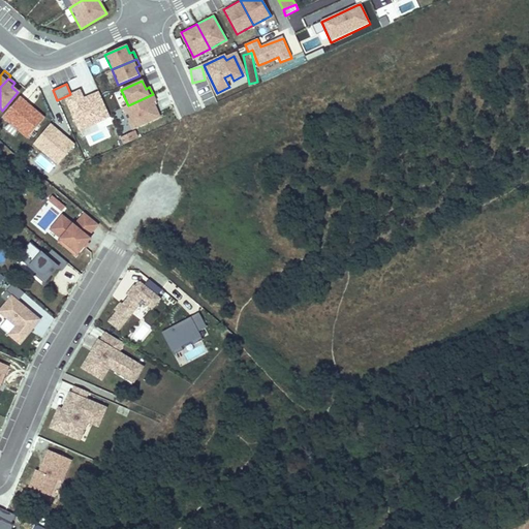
[(78,94),(63,100),(78,132),(107,119),(96,95),(81,101),(78,94)]
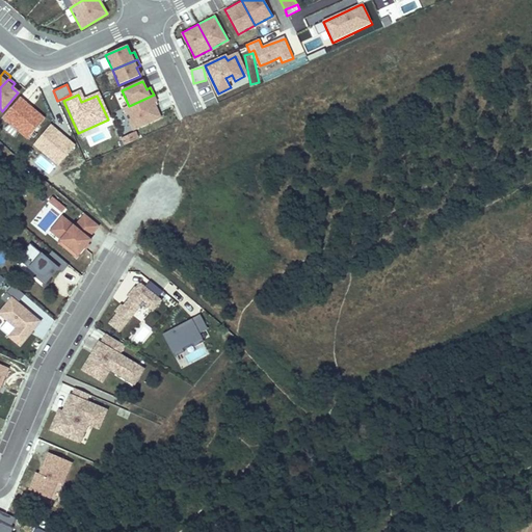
[(161,117),(154,103),(157,102),(154,95),(129,106),(124,108),(133,130),(161,117)]
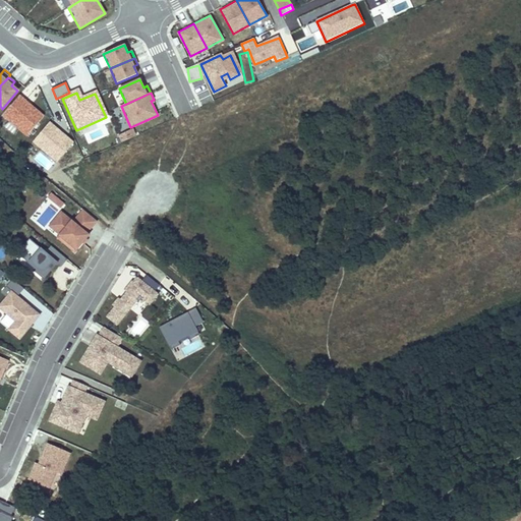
[(42,115),(19,96),(3,114),(25,133),(42,115)]
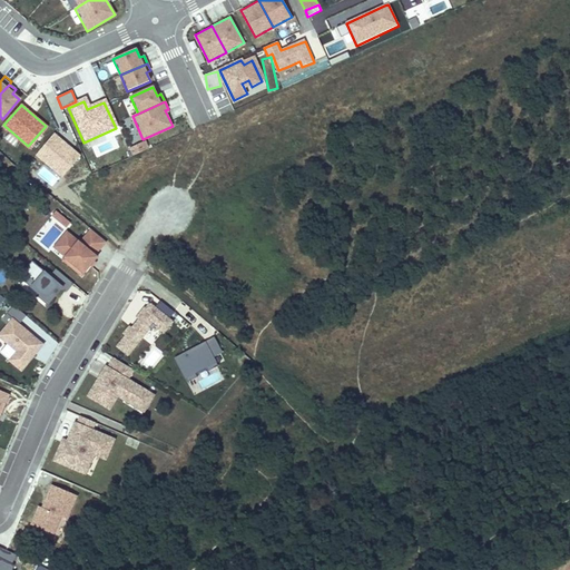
[(148,149),(146,143),(129,149),(133,156),(148,149)]
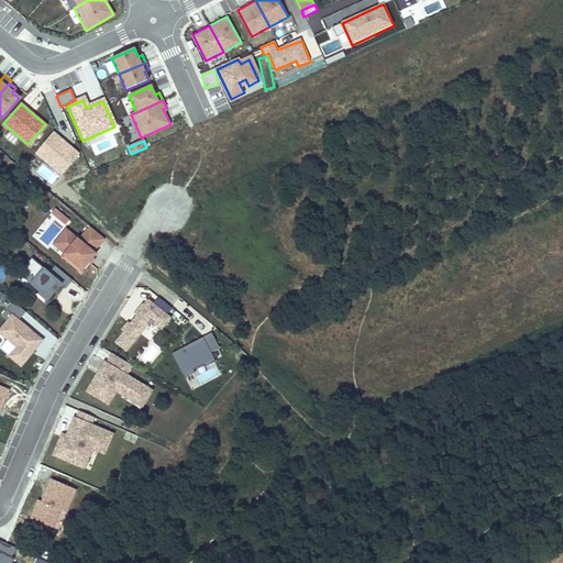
[(57,208),(52,213),(66,225),(70,220),(57,208)]
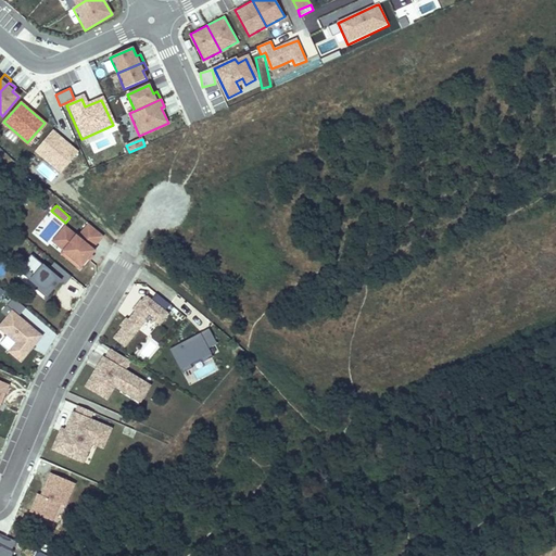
[(103,237),(88,224),(77,237),(67,228),(58,240),(66,247),(64,251),(61,254),(79,269),(95,252),(92,250),(103,237)]
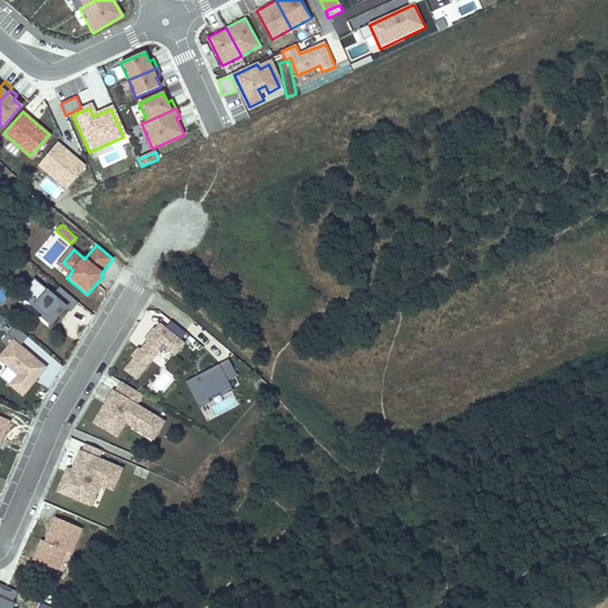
[(73,270),(63,263),(74,249),(71,247),(57,264),(70,274),(73,270)]
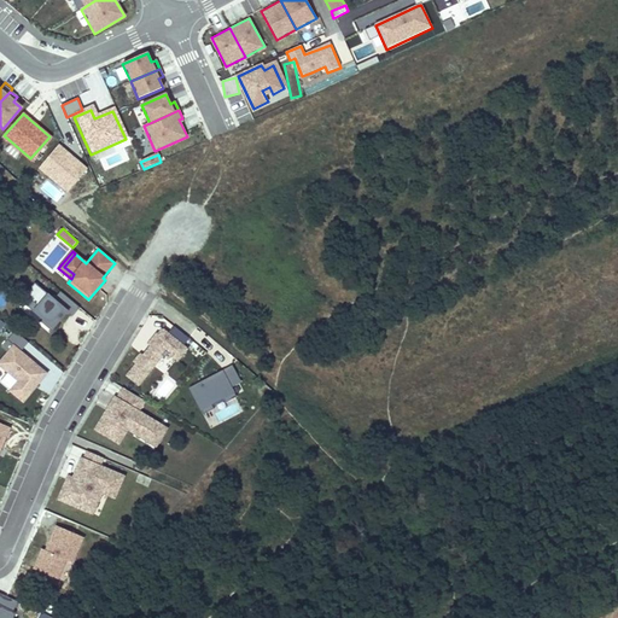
[(54,301),(35,284),(24,296),(38,308),(33,313),(42,321),(41,324),(51,332),(60,320),(68,313),(70,314),(73,316),(79,308),(60,292),(54,301)]
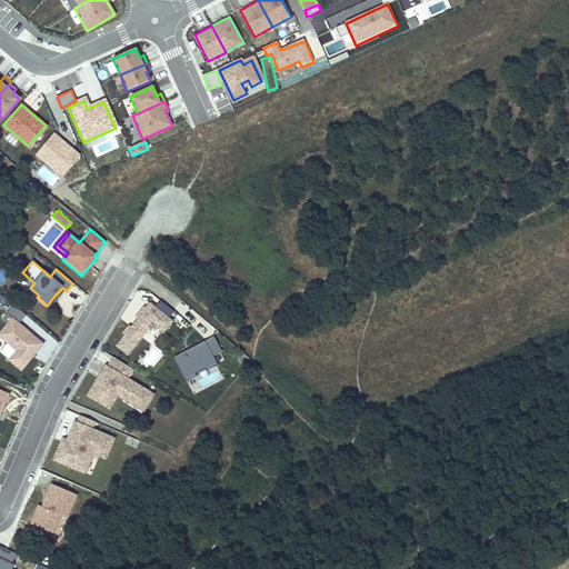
[(35,283),(22,272),(18,278),(30,288),(35,283)]
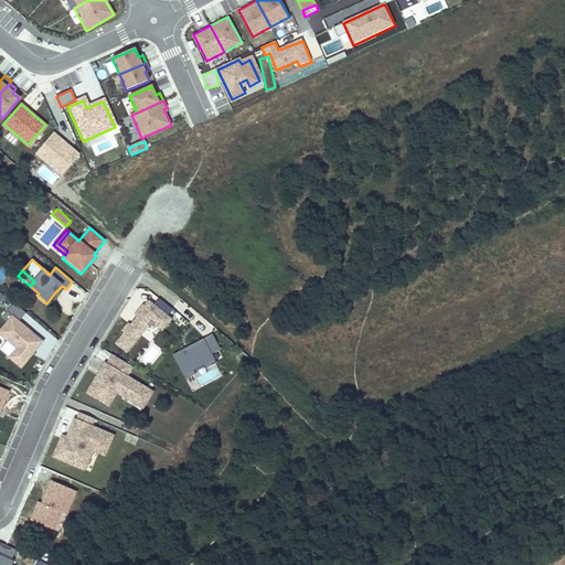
[(124,334),(115,344),(126,353),(148,327),(150,329),(153,324),(161,331),(170,320),(167,318),(172,310),(158,299),(152,307),(149,304),(146,308),(144,306),(135,317),(136,318),(129,326),(128,324),(121,332),(124,334)]
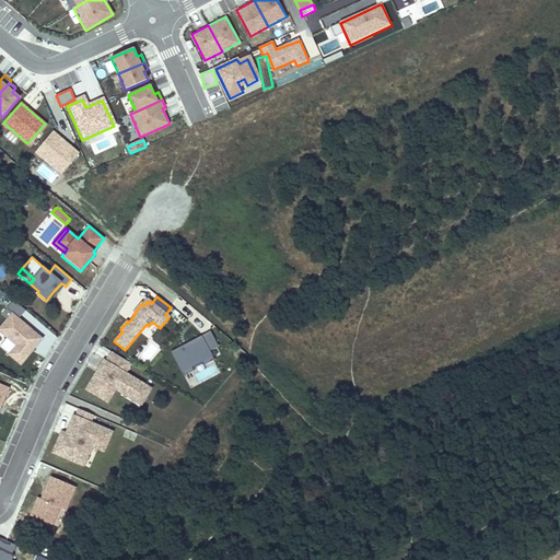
[(25,311),(13,301),(1,315),(7,321),(0,328),(0,331),(16,347),(9,356),(21,365),(42,339),(18,319),(25,311)]
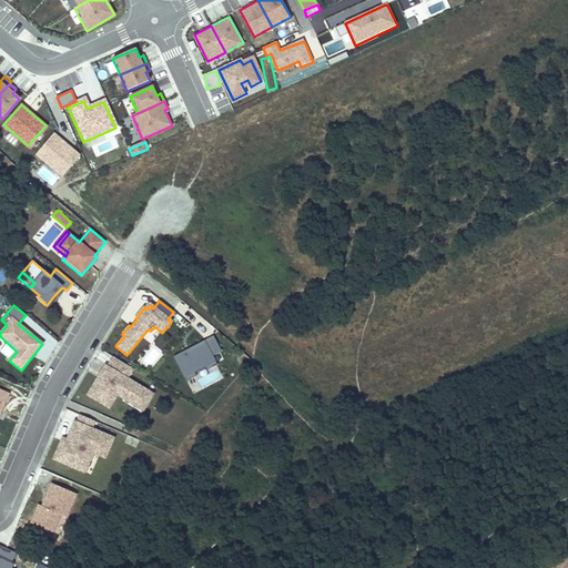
[(212,337),(173,358),(186,383),(196,377),(194,373),(204,367),(206,372),(216,366),(212,357),(221,353),(212,337)]
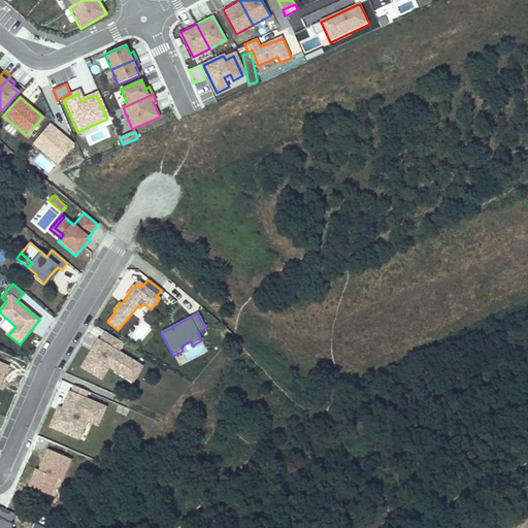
[(135,363),(119,353),(124,343),(105,332),(99,341),(98,340),(81,368),(101,380),(108,367),(126,378),(135,363)]
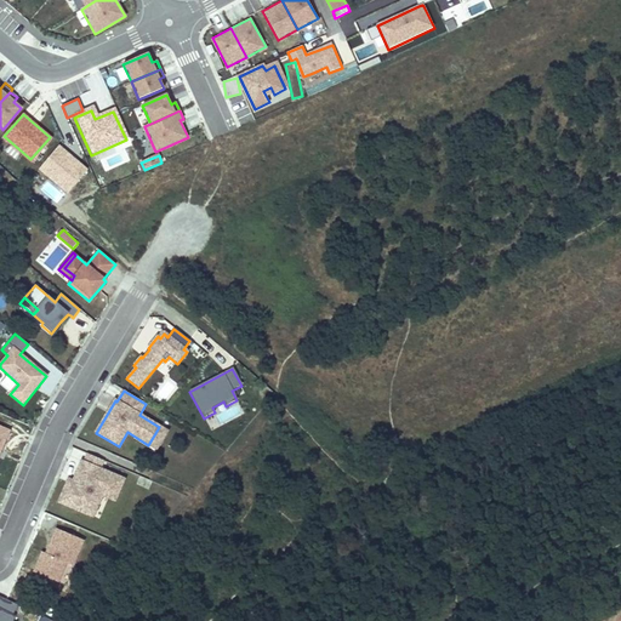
[(157,449),(167,432),(159,427),(148,445),(157,449)]
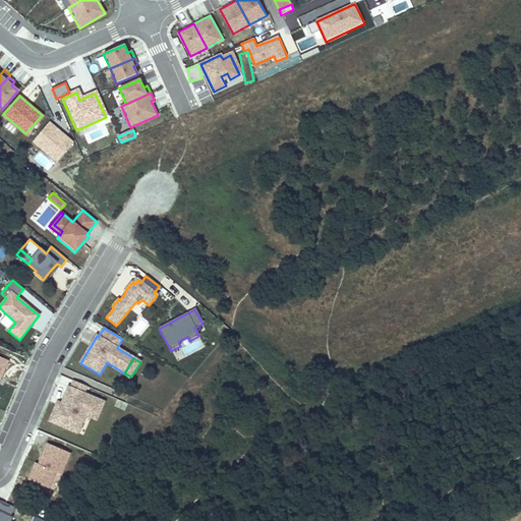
[(58,403),(50,421),(74,432),(81,414),(84,415),(96,420),(104,403),(83,394),(87,387),(73,382),(70,389),(69,388),(65,397),(68,398),(64,406),(61,404),(58,403)]
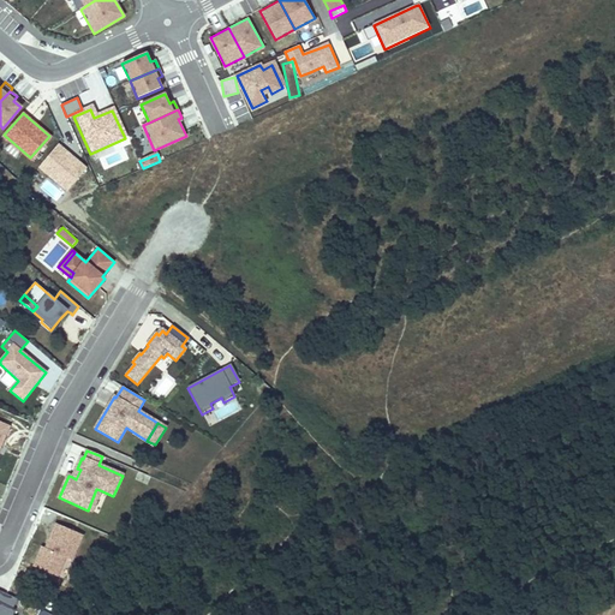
[(90,512),(100,490),(96,489),(88,511),(90,512)]
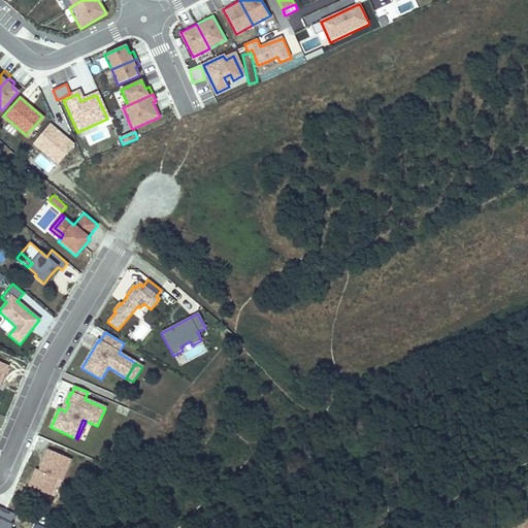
[(36,470),(29,487),(48,496),(56,479),(62,482),(71,460),(47,450),(41,465),(45,467),(43,473),(39,471),(36,470)]
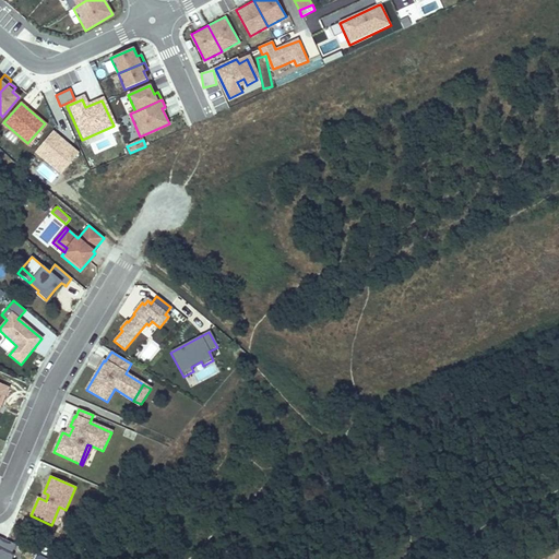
[(0,558),(11,558),(14,556),(11,554),(15,545),(0,537),(0,558)]
